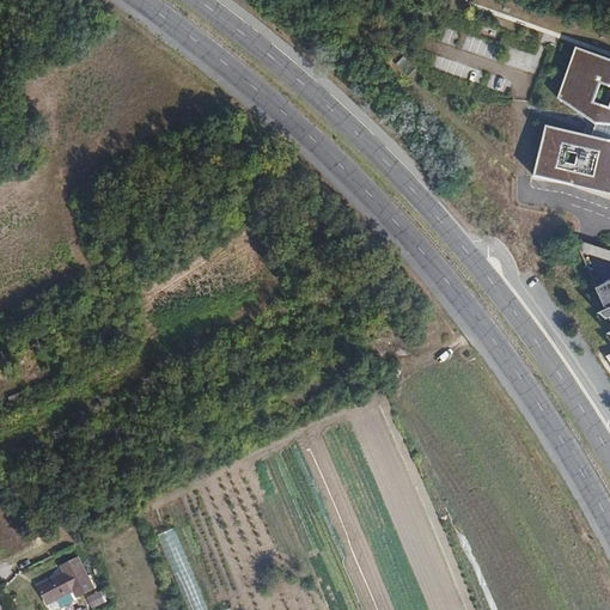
[(544,123),(532,174),(609,191),(609,56),(574,44),(556,96),(593,122),(601,122),(597,135),(544,123)]
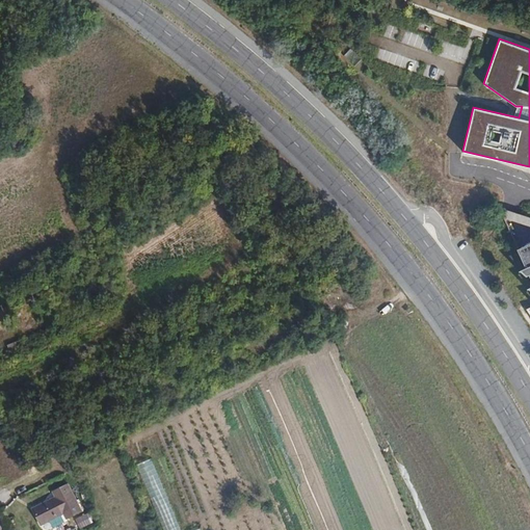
[(343,54),(352,62),(359,56),(349,48),(343,54)]
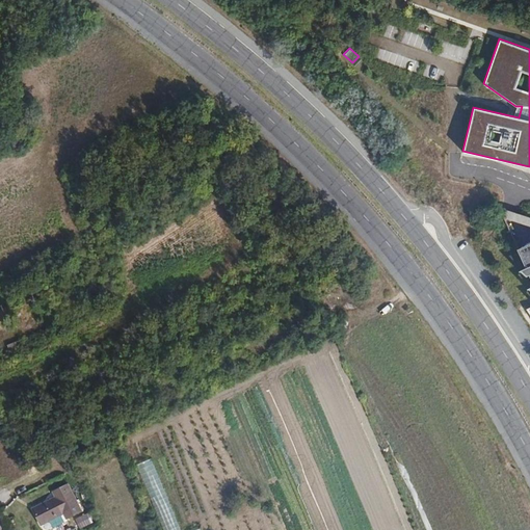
[(180,529),(150,457),(135,462),(162,529),(180,529)]
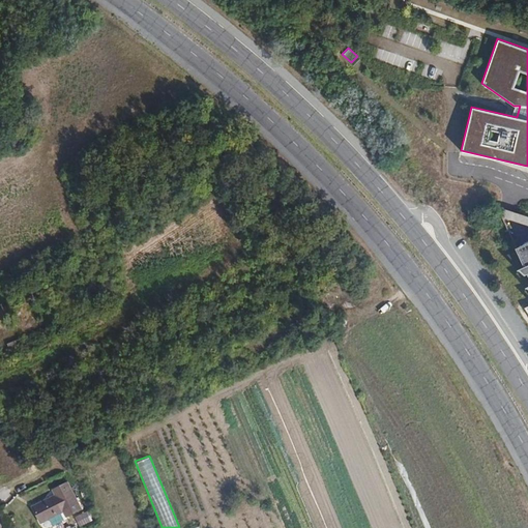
[(53,495),(30,505),(37,521),(60,510),(63,516),(78,508),(65,481),(50,489),(53,495)]
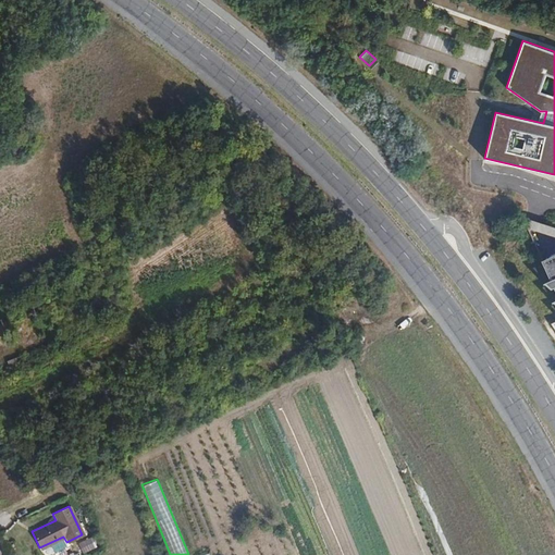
[(91,539),(76,545),(79,553),(95,546),(91,539)]
